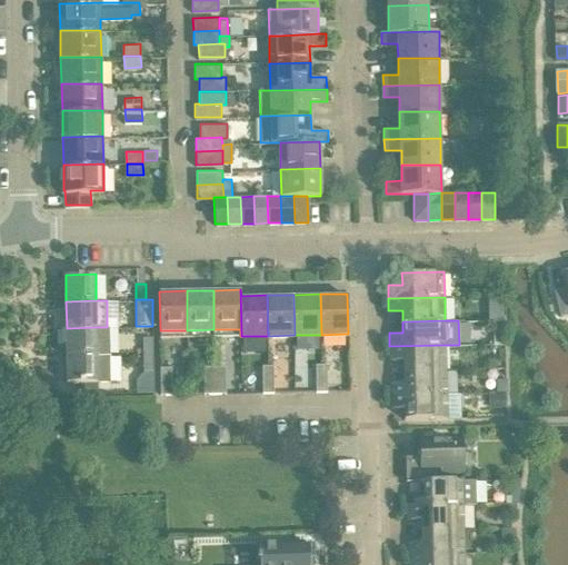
[(97,327),(67,328),(67,354),(110,354),(110,337),(109,327),(107,327),(97,327)]
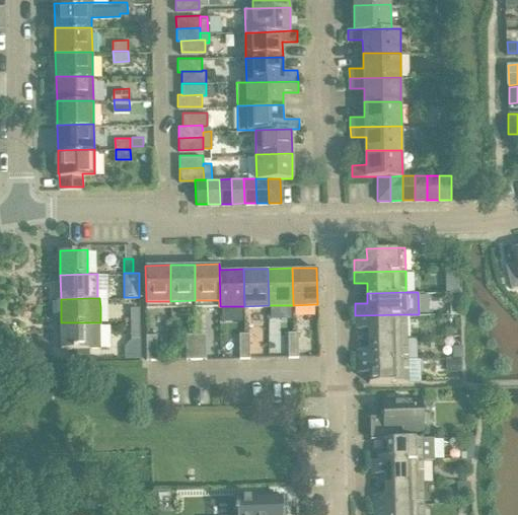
[(140,306),(131,306),(131,321),(140,321),(140,306)]
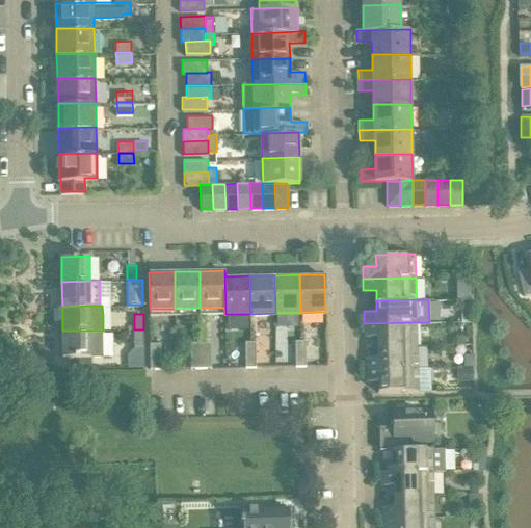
[(417,322),(364,323),(364,335),(377,335),(377,345),(417,344),(417,322)]
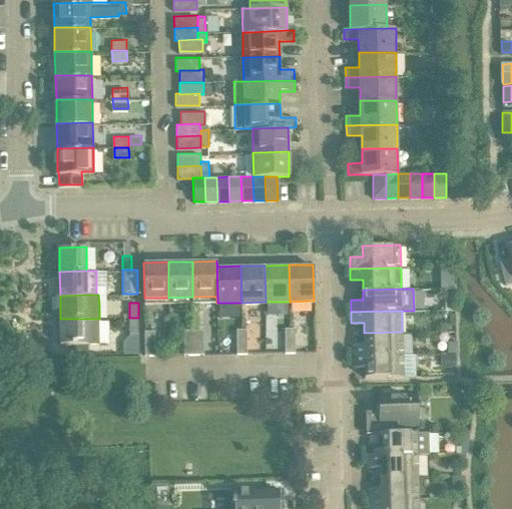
[(138,318),(129,318),(130,333),(138,333),(138,318)]
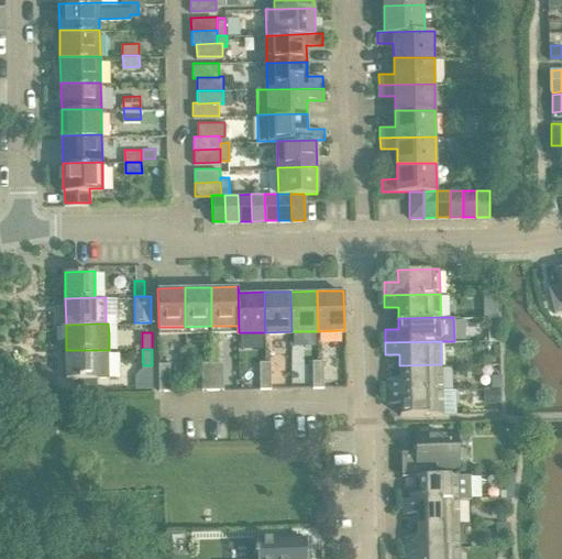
[(109,350),(66,350),(66,377),(109,377),(109,350)]
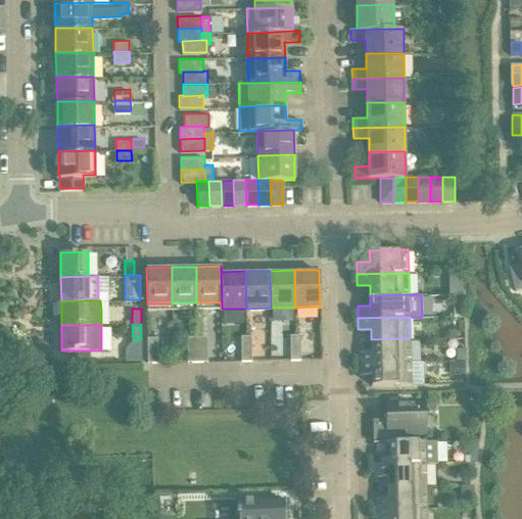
[(295,333),(290,333),(290,345),(300,345),(300,333),(295,333)]
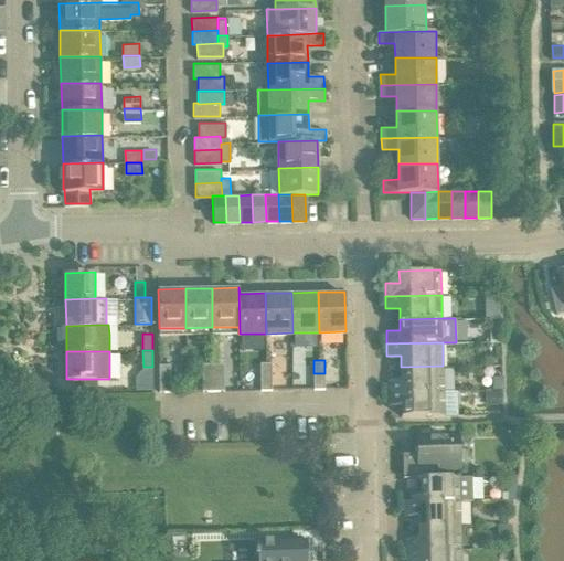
[(224,361),(213,362),(213,376),(224,376),(224,361)]
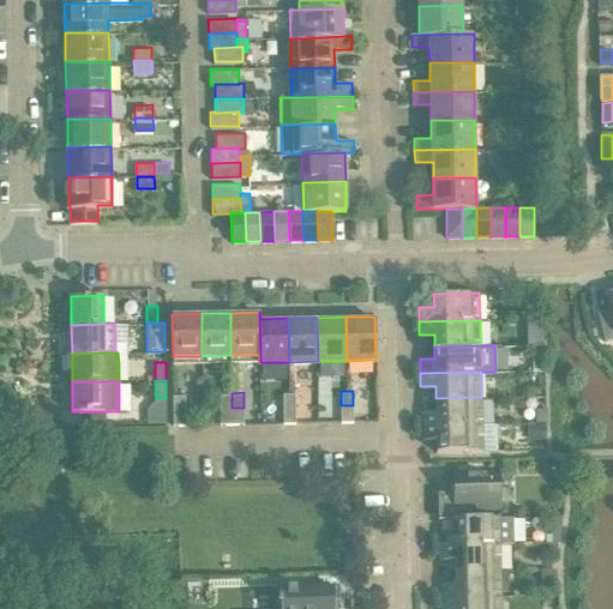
[(295,392),(283,392),(283,406),(295,406),(295,392)]
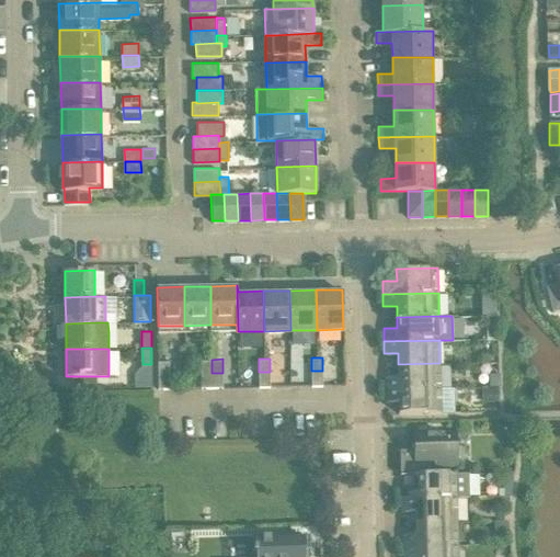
[(212,360),(201,360),(202,373),(212,373),(212,360)]
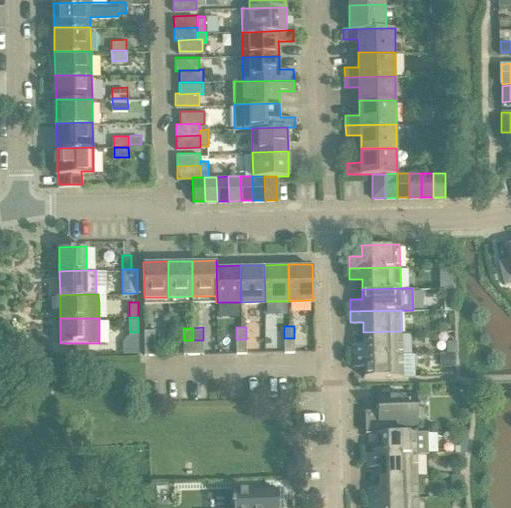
[(154,329),(144,329),(145,341),(155,341),(154,329)]
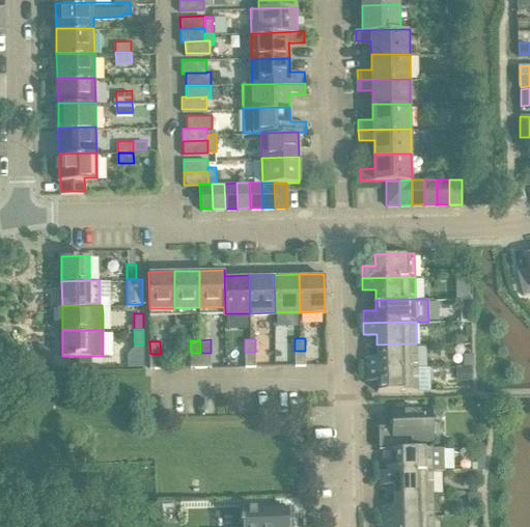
[(377,355),(364,355),(364,368),(417,366),(416,343),(377,344),(377,355)]
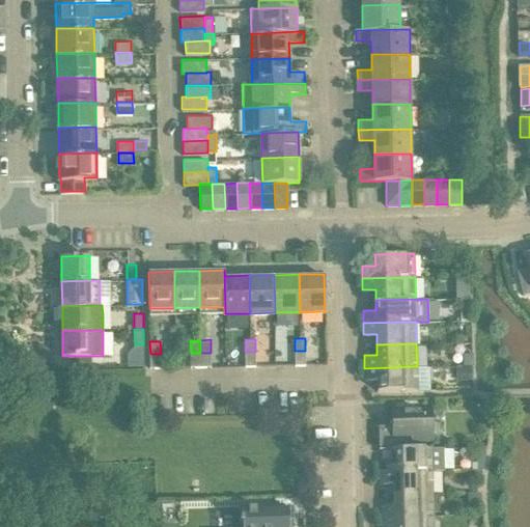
[(305,351),(295,351),(296,363),(306,363),(305,351)]
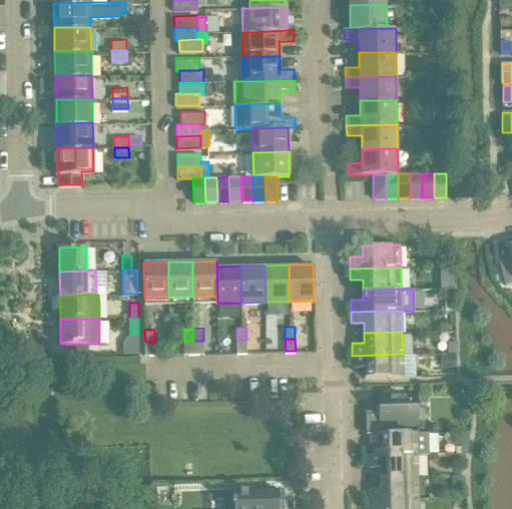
[(246,340),(236,340),(237,353),(246,352),(246,340)]
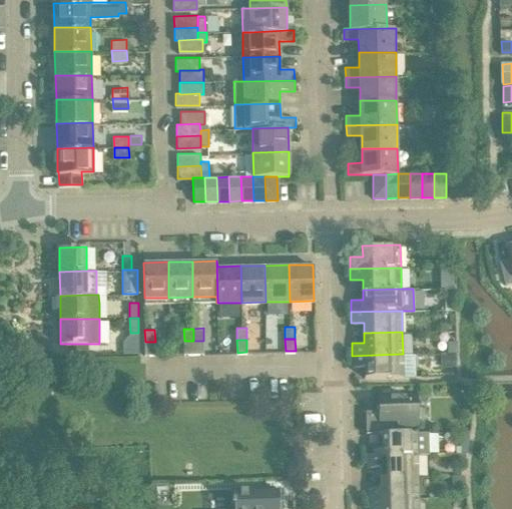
[(193,341),(184,341),(184,353),(194,353),(193,341)]
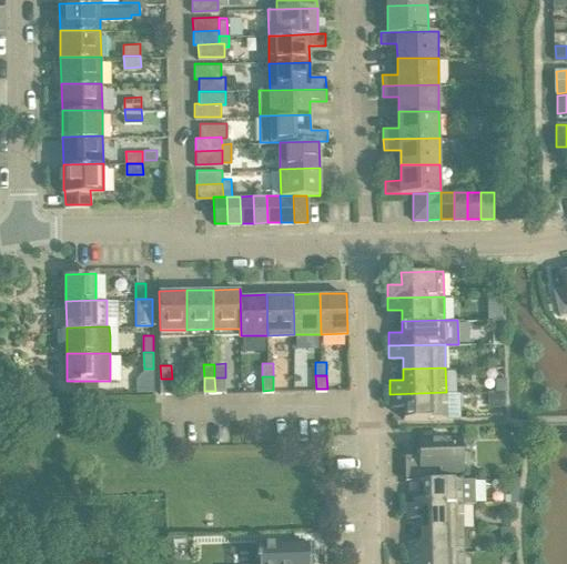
[(225,378),(214,378),(215,391),(225,391),(225,378)]
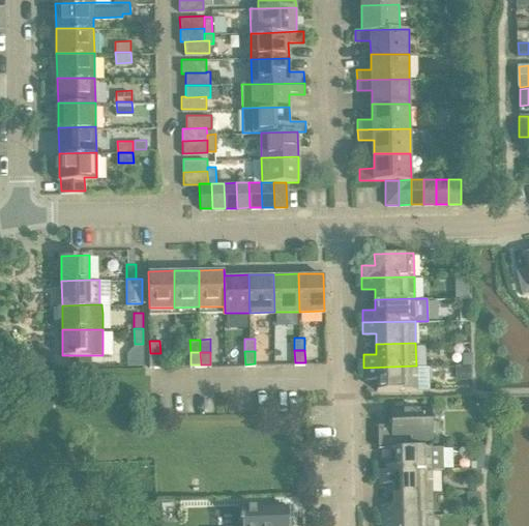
[(471,352),(462,352),(462,362),(472,362),(471,352)]
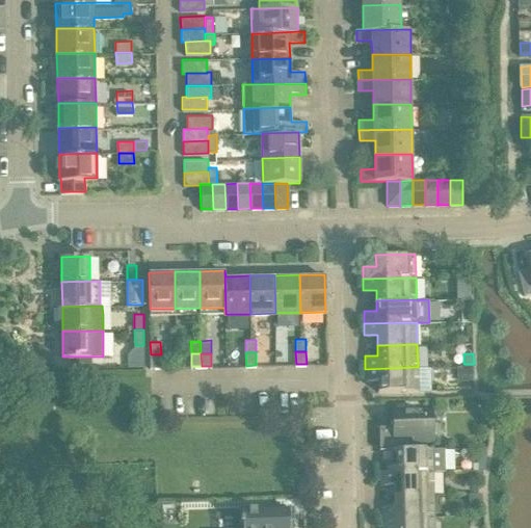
[(161,354),(151,354),(151,367),(161,367),(161,354)]
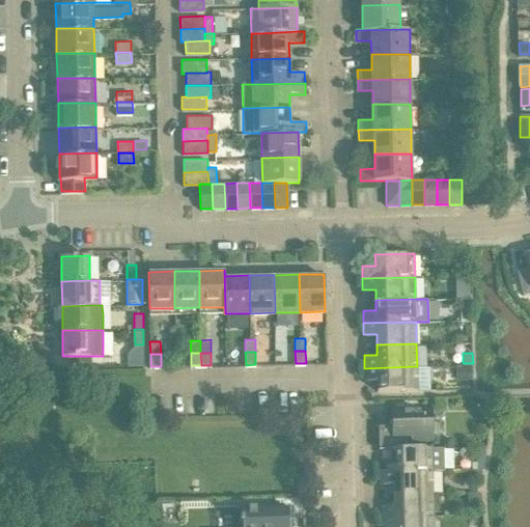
[(417,366),(364,368),(364,379),(378,379),(378,390),(417,389),(417,366)]
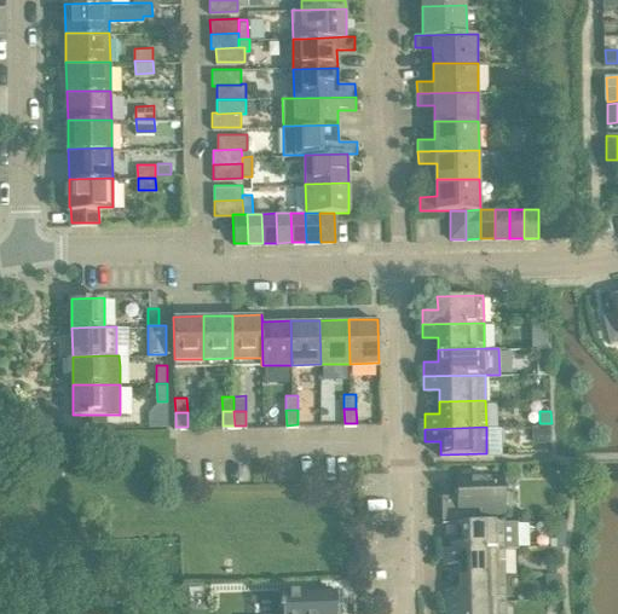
[(550,429),(533,429),(533,444),(550,442),(550,429)]
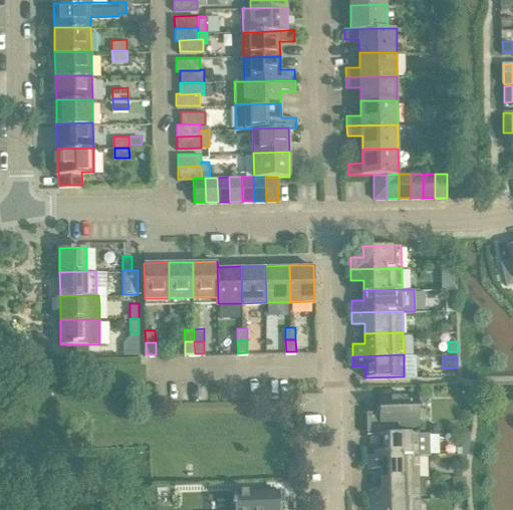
[(379,412),(366,412),(367,434),(379,434),(399,433),(399,424),(420,424),(419,393),(379,394),(379,412)]
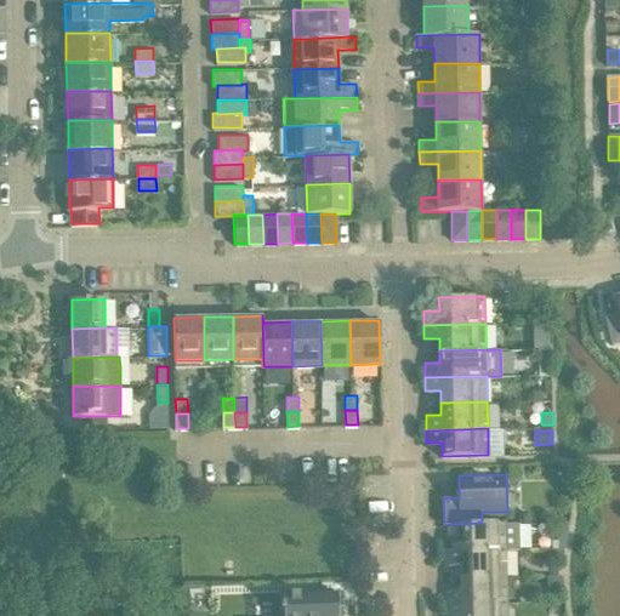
[(460,536),(444,537),(444,552),(506,549),(521,549),(519,523),(505,523),(482,523),(459,524),(460,536)]
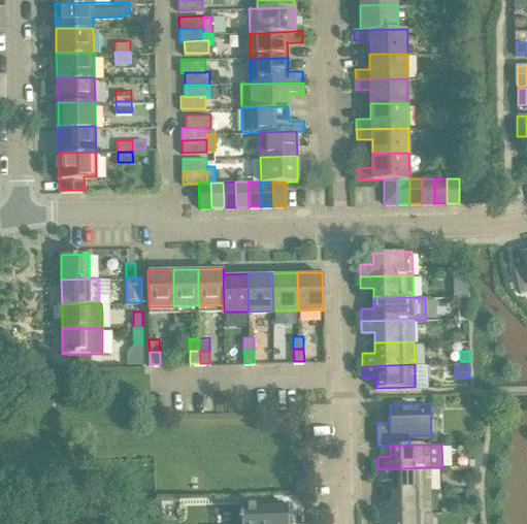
[(430,467),(377,469),(377,480),(391,480),(391,491),(430,490),(430,467)]
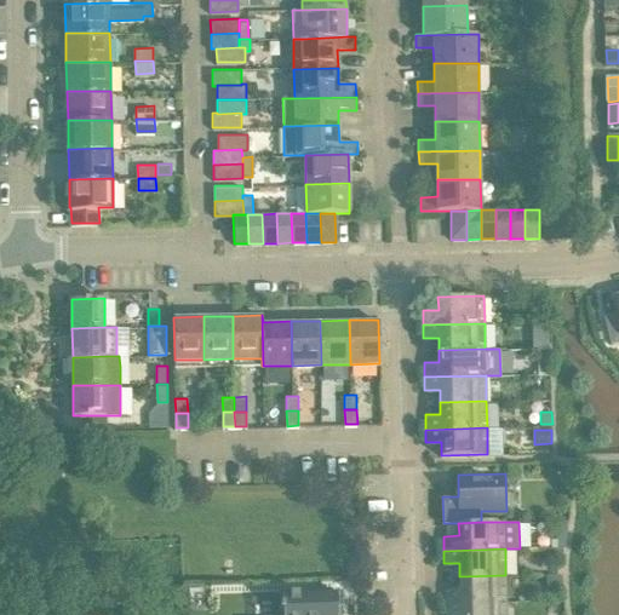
[(459,587),(445,587),(445,602),(506,601),(505,575),(459,576),(459,587)]
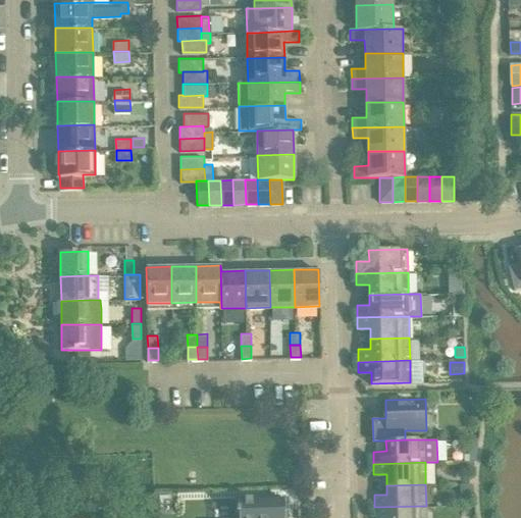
[(283,517),(284,511),(283,497),(279,497),(279,494),(269,495),(269,498),(260,498),(257,498),(245,498),(245,499),(242,499),(238,499),(238,500),(239,508),(236,508),(237,512),(239,512),(239,517),(283,517)]
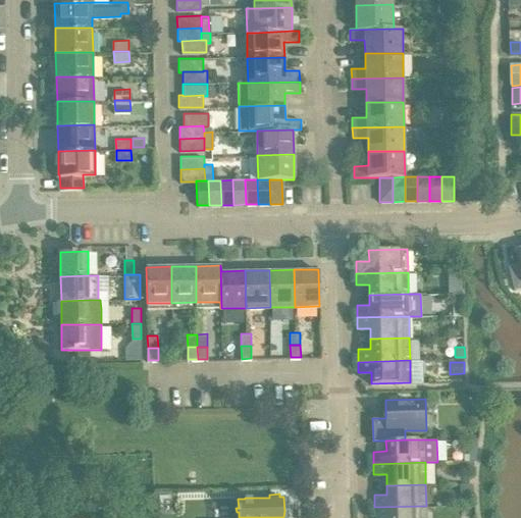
[(425,517),(426,506),(374,507),(374,517),(425,517)]
